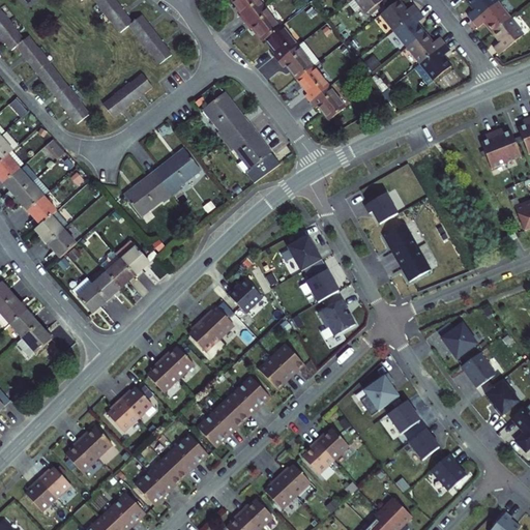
[(113,0),(79,0),(81,2),(83,0),(93,0),(120,34),(128,28),(159,67),(172,58),(141,19),(133,25),(113,0)]
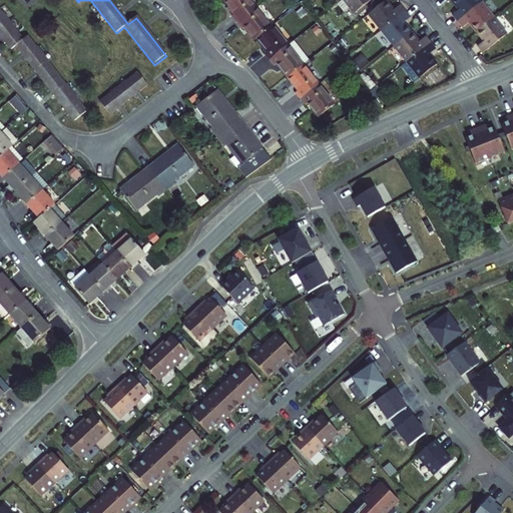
[(230,0),(226,3),(236,17),(234,19),(239,24),(257,10),(251,3),(254,0),(230,0)]
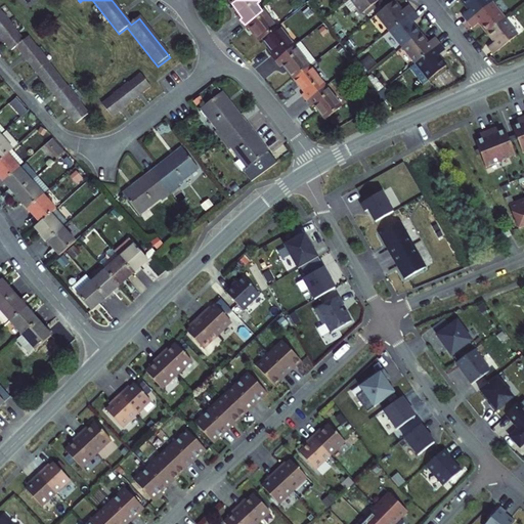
[(354,0),(352,2),(363,16),(381,2),(379,0),(354,0)]
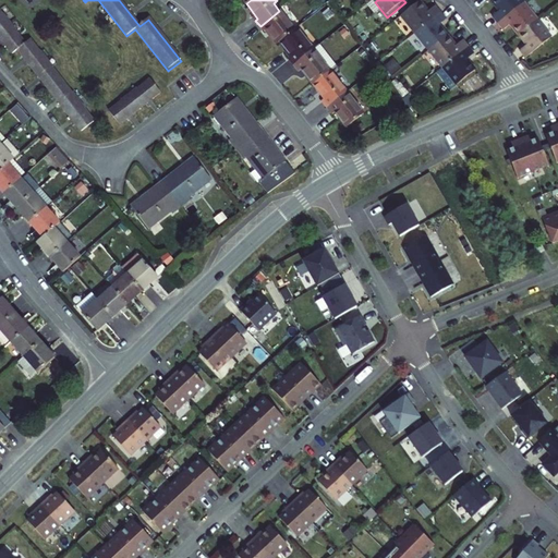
[(496,20),(501,26),(528,7),(521,0),(497,0),(495,2),(502,13),(496,20)]
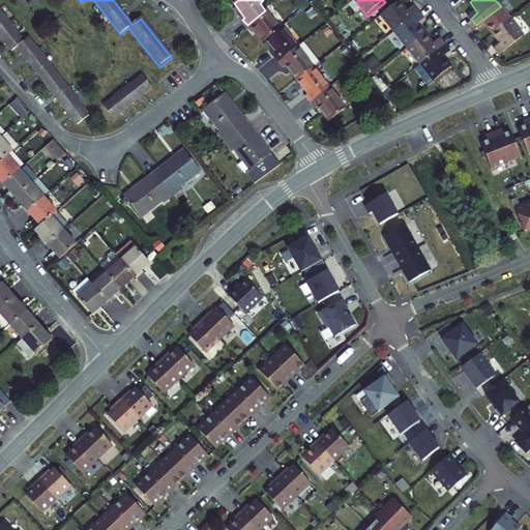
[(383,16),(398,33),(422,15),(416,7),(410,12),(402,2),(383,16)]
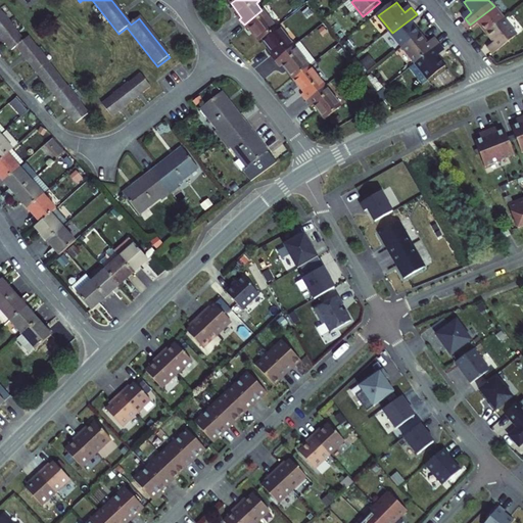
[(482,26),(489,35),(507,21),(494,6),(470,25),(475,32),(482,26)]
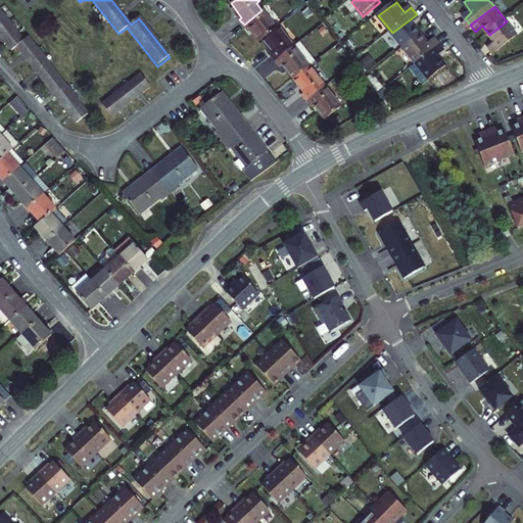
[(262,10),(244,25),(249,32),(251,30),(262,43),(265,41),(277,31),(262,10)]
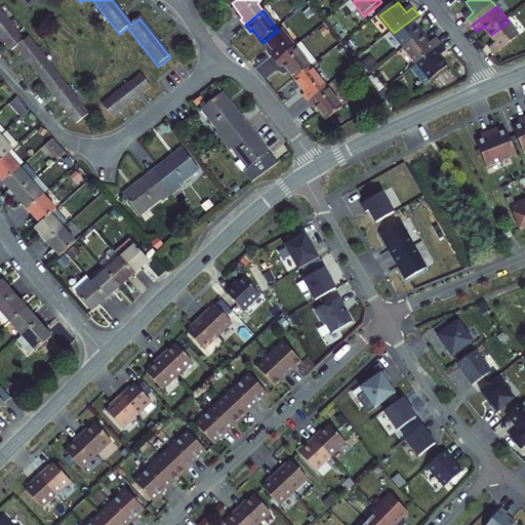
[(0,12),(0,37),(10,51),(15,47),(76,125),(88,115),(28,38),(24,42),(0,12)]
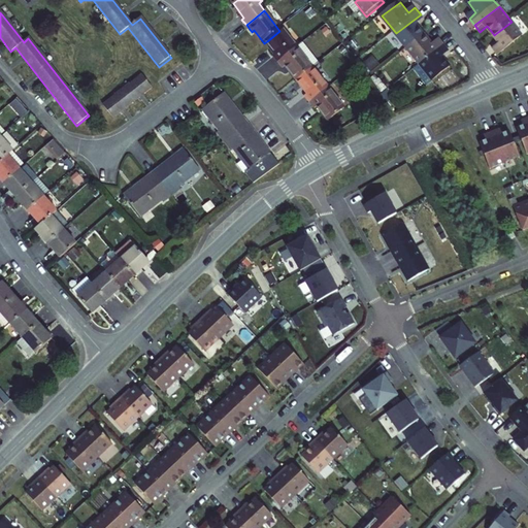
[(421,14),(396,33),(408,48),(426,35),(419,26),(426,21),(421,14)]
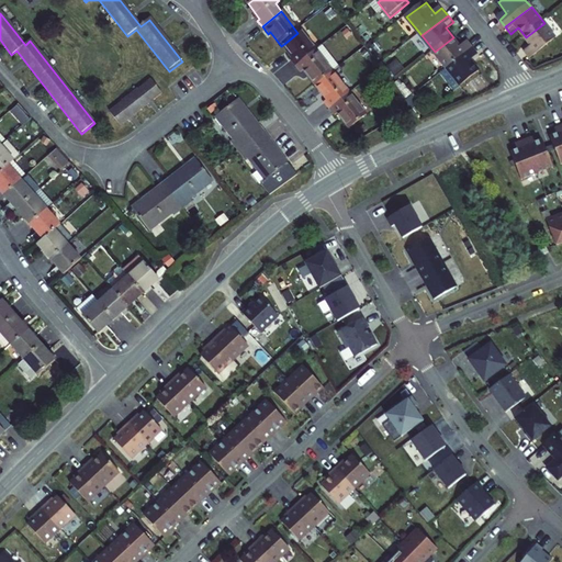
[(558,42),(544,23),(526,37),(535,48),(527,55),(532,62),(558,42)]
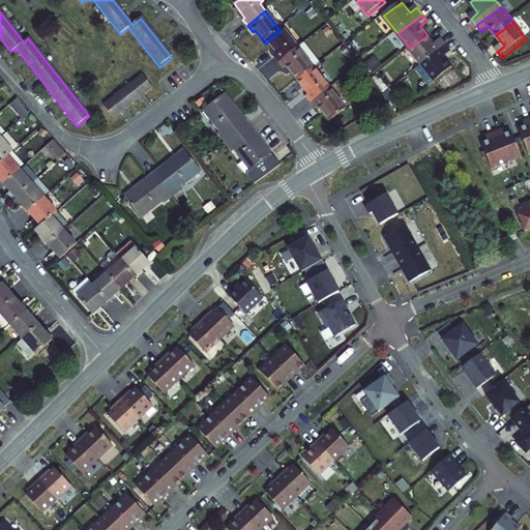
[(300,50),(284,28),(281,31),(268,41),(280,56),(276,59),(282,64),(300,50)]
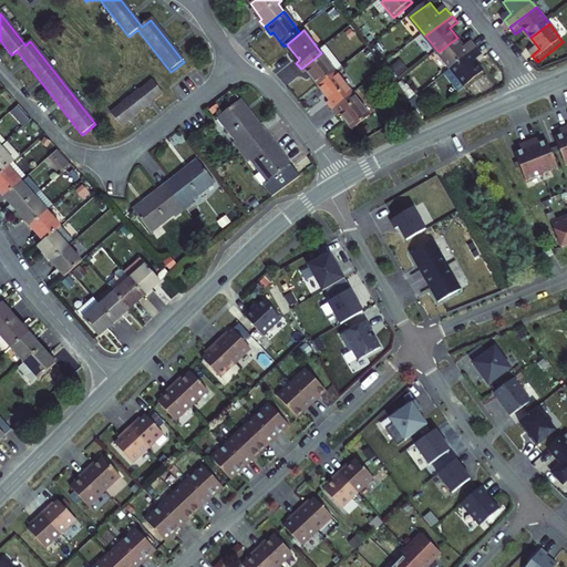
[(439,52),(453,71),(480,50),(474,43),(466,49),(457,38),(439,52)]
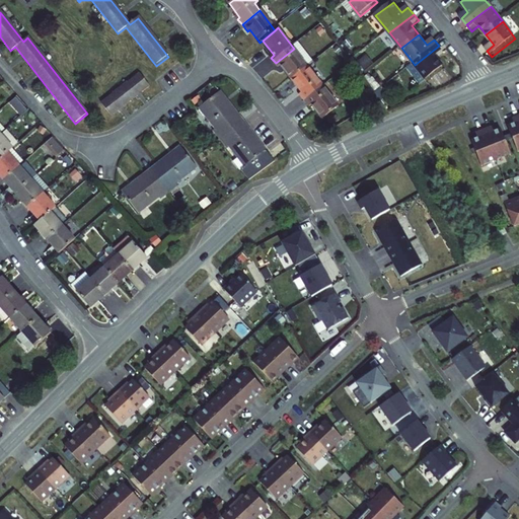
[(314,64),(299,45),(294,49),(276,63),(281,70),(284,68),(293,80),(309,68),(314,64)]
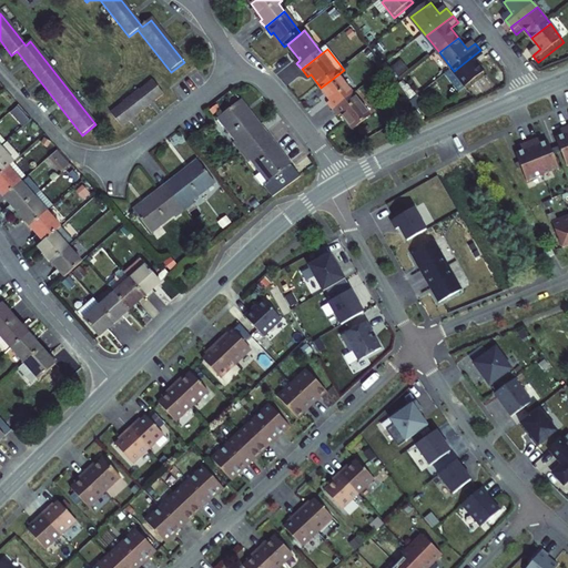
[(480,50),(454,71),(467,89),(486,73),(478,63),(486,58),(480,50)]
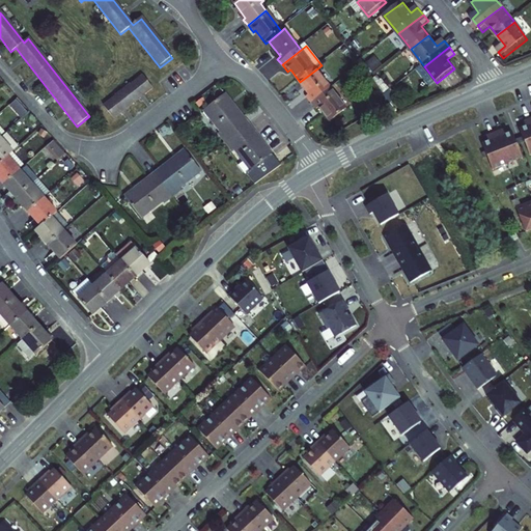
[(300,82),(312,96),(309,100),(313,105),(332,90),(316,70),(300,82)]
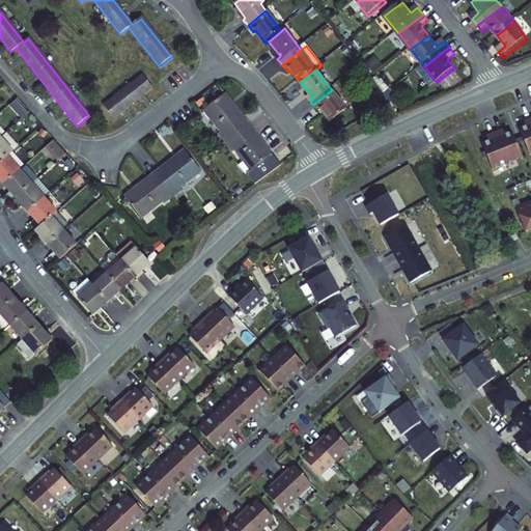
[(144,77),(105,106),(114,118),(152,88),(144,77)]
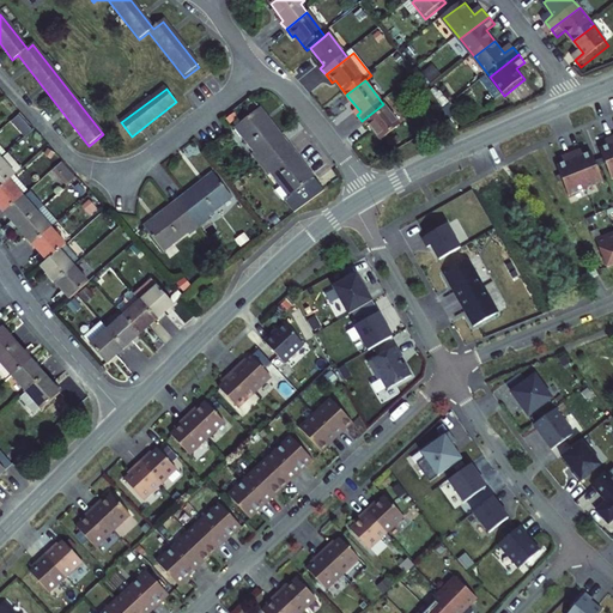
[(402,129),(383,104),(362,121),(369,129),(372,127),(384,144),(402,129)]
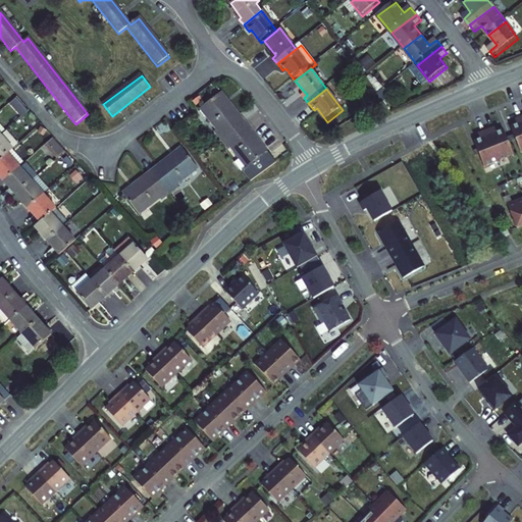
[(220,97),(199,113),(216,135),(214,136),(221,145),(244,126),(220,97)]
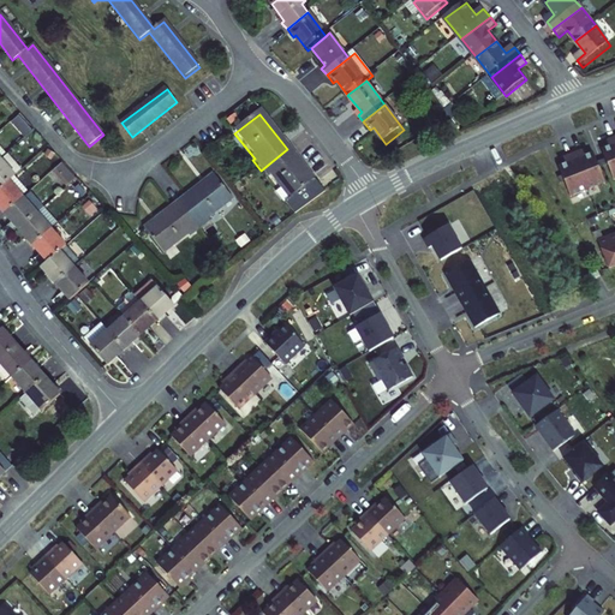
[(24,141),(31,133),(19,120),(12,127),(24,141)]
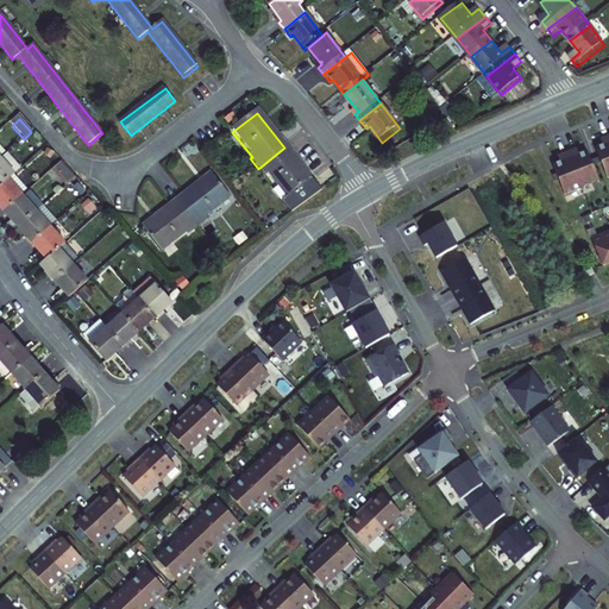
[(600,144),(592,146),(596,156),(598,162),(604,176),(608,174),(608,138),(607,133),(597,138),(600,144)]
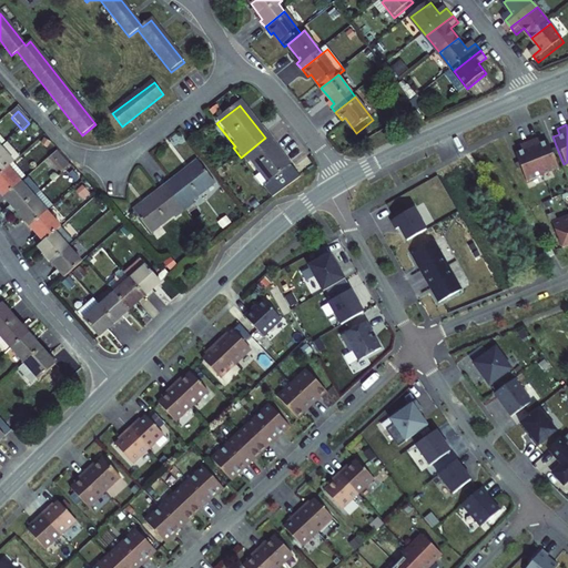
[(536,137),(527,141),(540,174),(556,168),(550,154),(548,149),(545,140),(538,143),(536,137)]
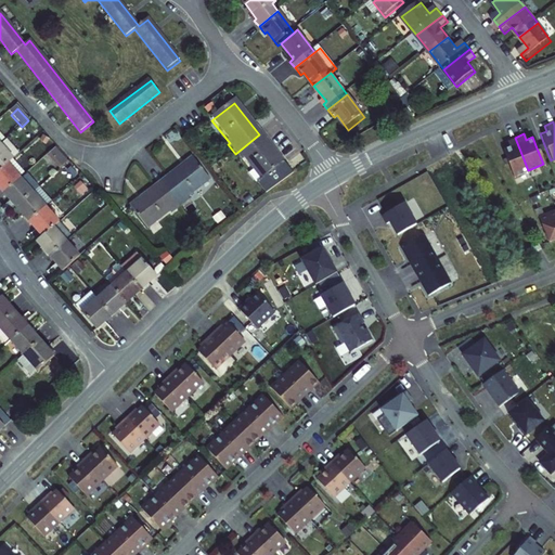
[(284,166),(259,134),(235,154),(243,163),(245,160),(255,173),(250,178),(257,188),(284,166)]
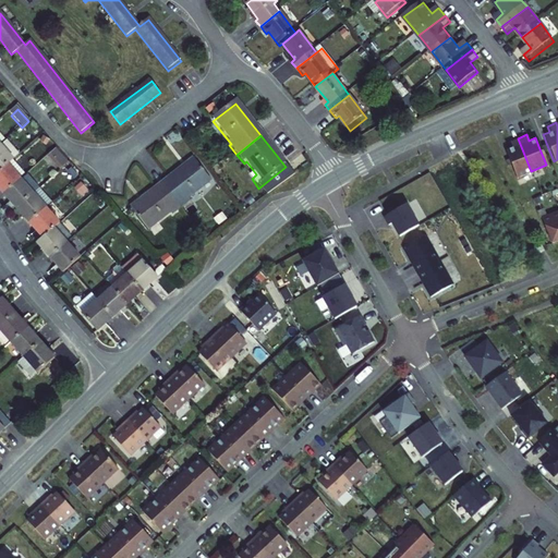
[(510,147),(505,150),(508,158),(510,164),(514,178),(531,171),(518,138),(508,142),(510,147)]
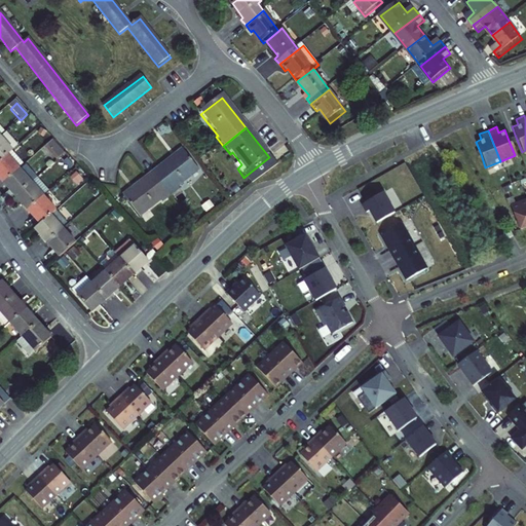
[(12,152),(20,146),(7,133),(0,139),(12,152)]
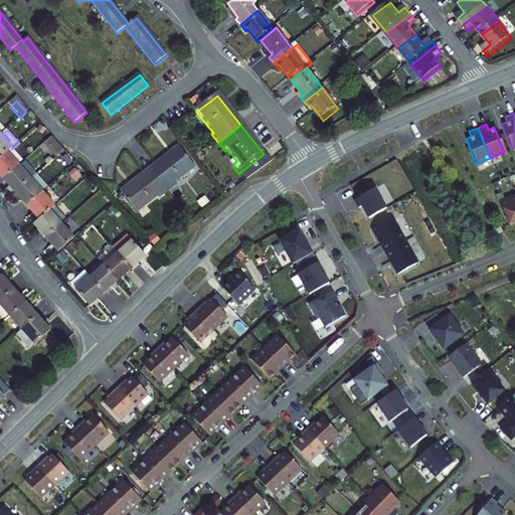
[(0,136),(0,159),(8,153),(12,149),(0,136)]
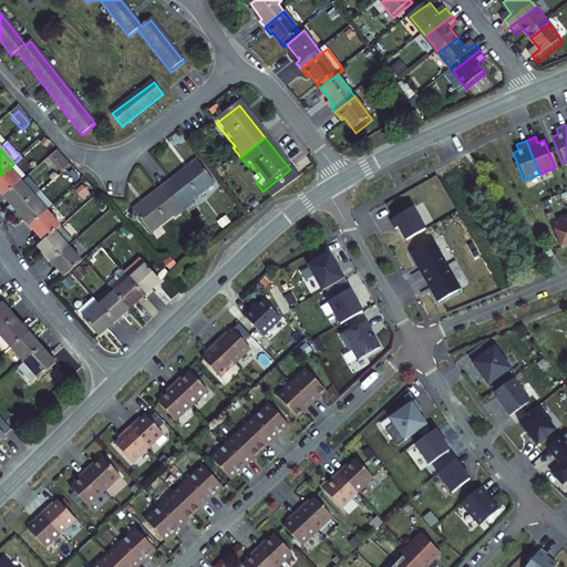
[(61,172),(70,164),(57,151),(48,158),(61,172)]
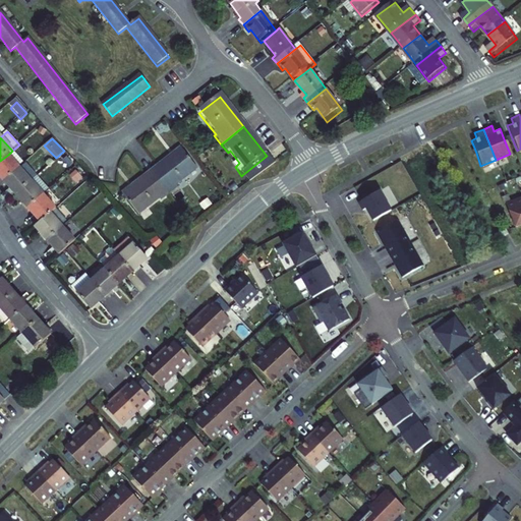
[(0,177),(4,182),(20,168),(19,167),(24,164),(14,152),(9,156),(8,155),(0,161),(0,177)]
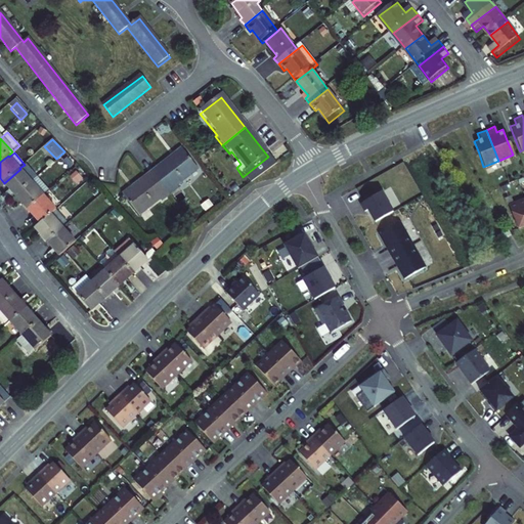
[(181,194),(179,191),(201,175),(184,155),(156,177),(174,201),(181,194)]
